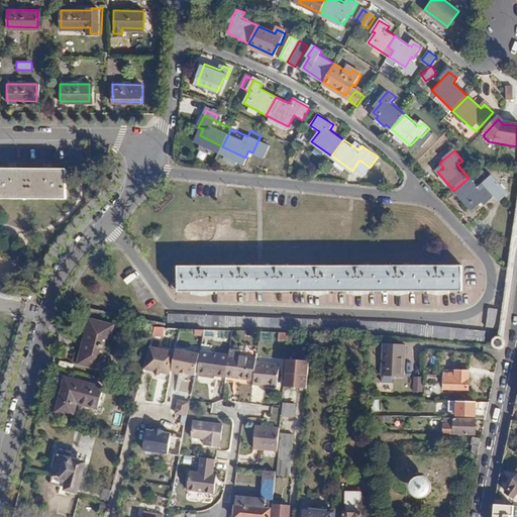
[(64,169),(0,169),(0,198),(65,199),(64,169)]
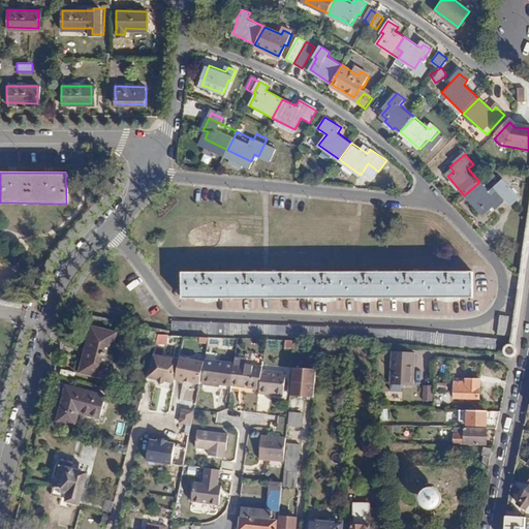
[(489,193),(479,182),(464,195),(480,215),(486,210),(490,215),(504,203),(509,208),(519,200),(502,182),(489,193)]
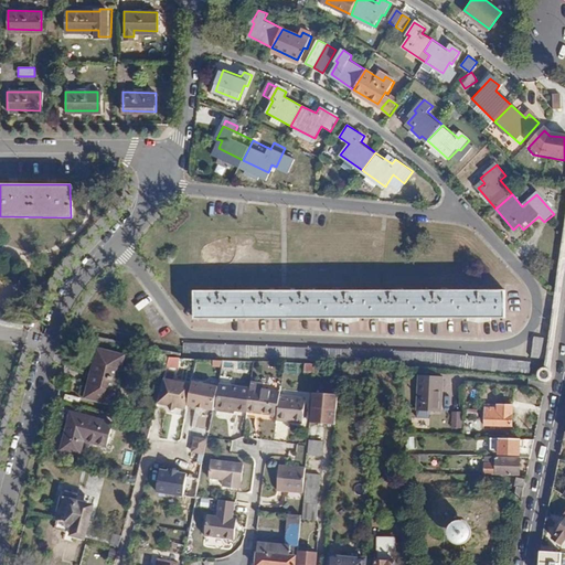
[(284,290),(194,291),(194,319),(284,319),(504,318),(504,290),(287,290),(284,290)]
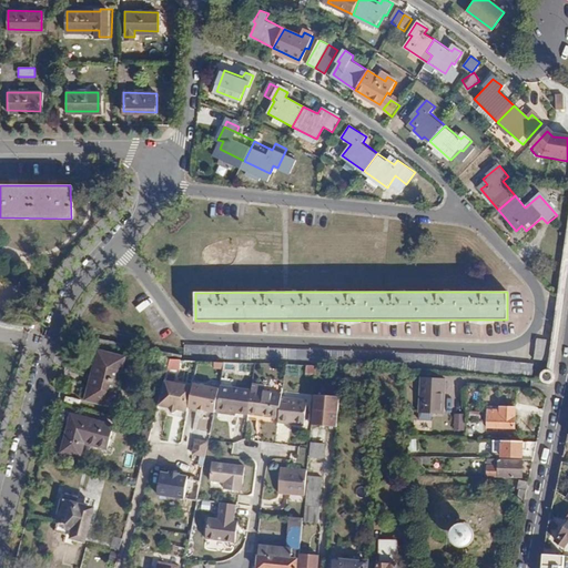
[(383,325),(383,334),(397,335),(398,325),(383,325)]
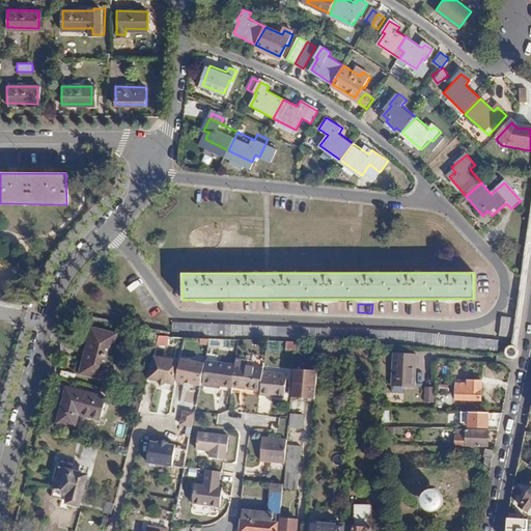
[(515,317),(501,315),(498,335),(512,337),(515,317)]
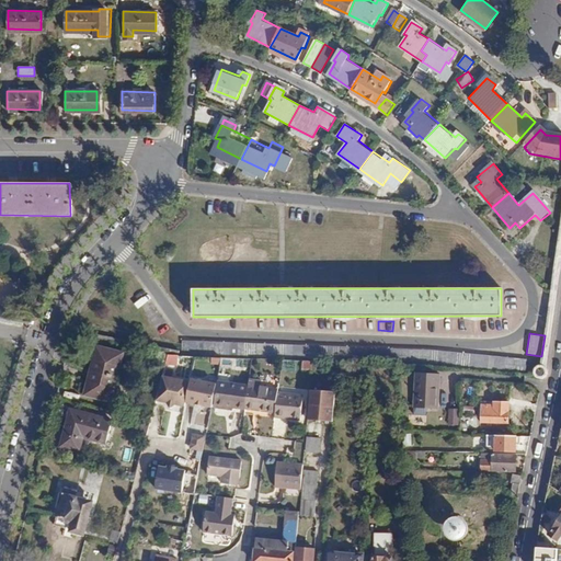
[(438,351),(182,343),(182,356),(432,365),(525,374),(526,359),(438,351)]
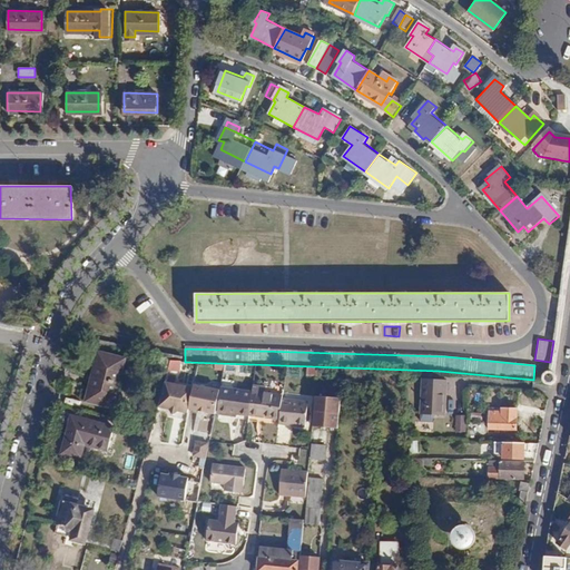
[(94,377),(120,384),(127,357),(100,352),(94,377)]
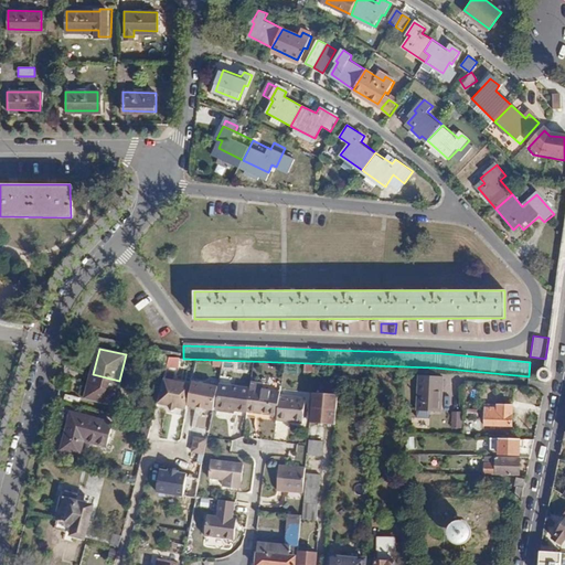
[(179,369),(180,360),(169,358),(168,368),(179,369)]
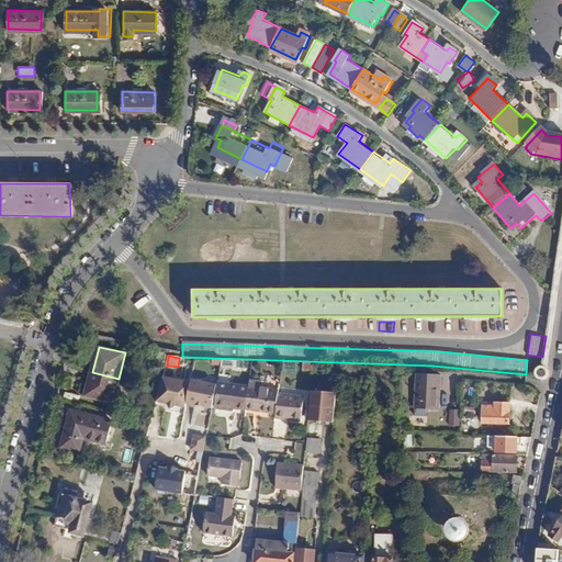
[(351,366),(344,364),(343,379),(350,379),(351,366)]
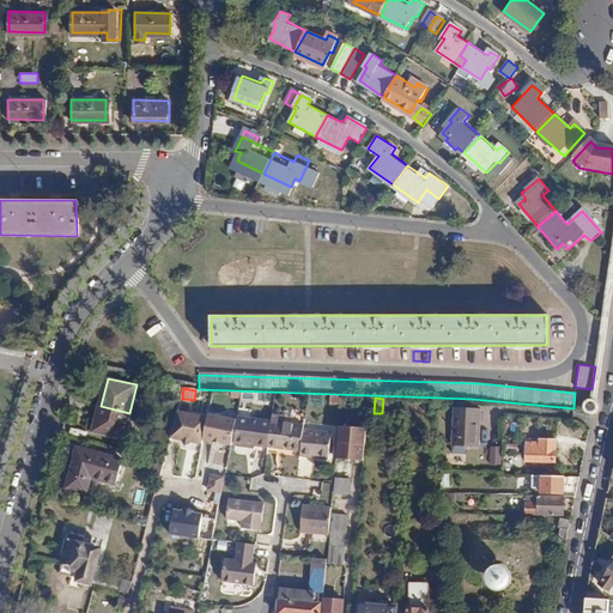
[(129,413),(101,406),(93,432),(122,439),(129,413)]
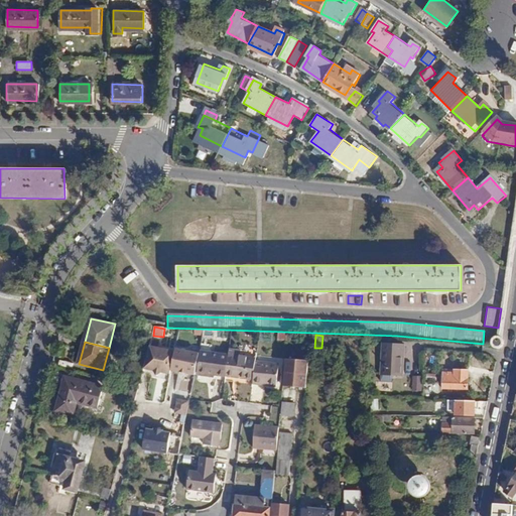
[(404,347),(383,345),(381,376),(403,377),(404,347)]
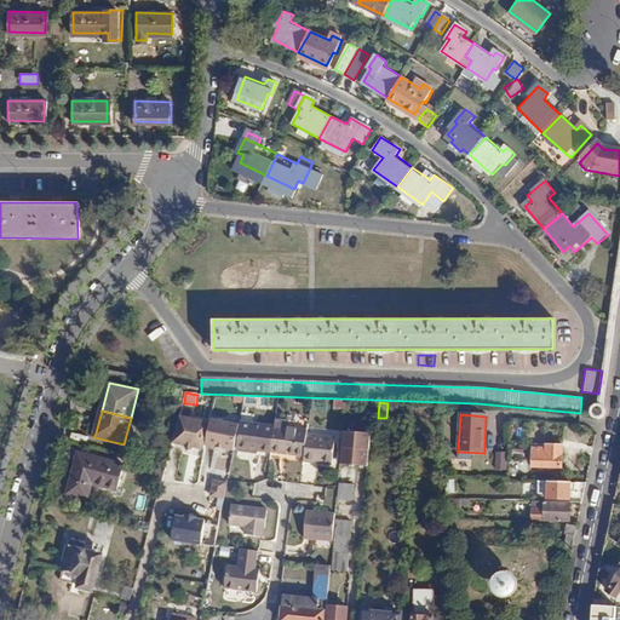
[(202,452),(204,447),(208,425),(178,419),(176,429),(171,446),(183,448),(187,454),(193,451),(202,452)]
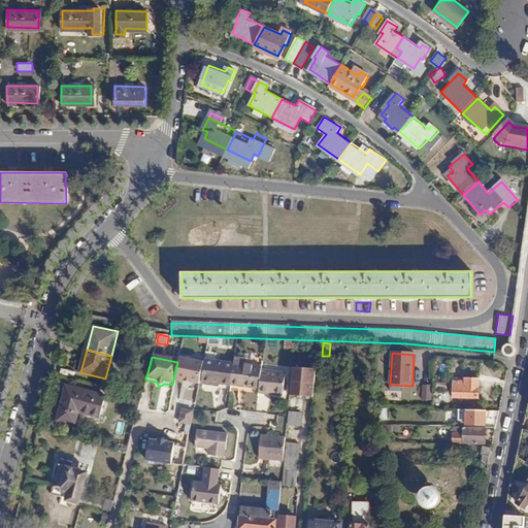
[(228,388),(228,387),(232,365),(210,362),(211,359),(203,357),(198,384),(228,388)]
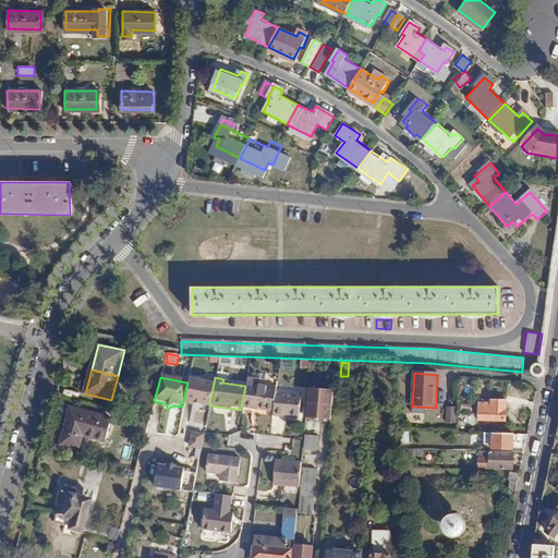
[(211,385),(187,379),(187,383),(183,402),(207,408),(211,385)]
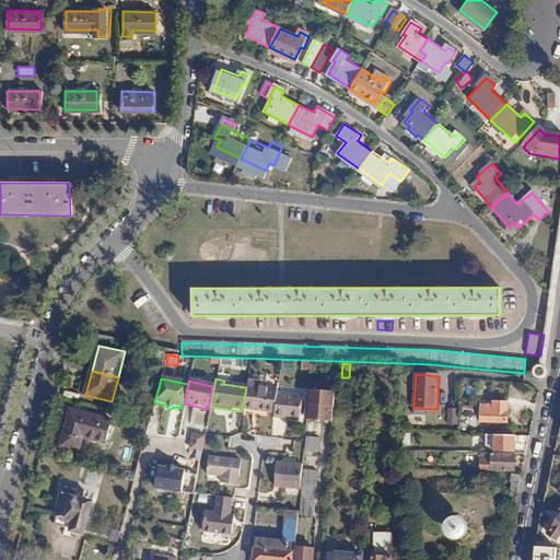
[(242,410),(273,415),(277,395),(277,392),(257,389),(258,383),(246,381),(246,387),(242,410)]
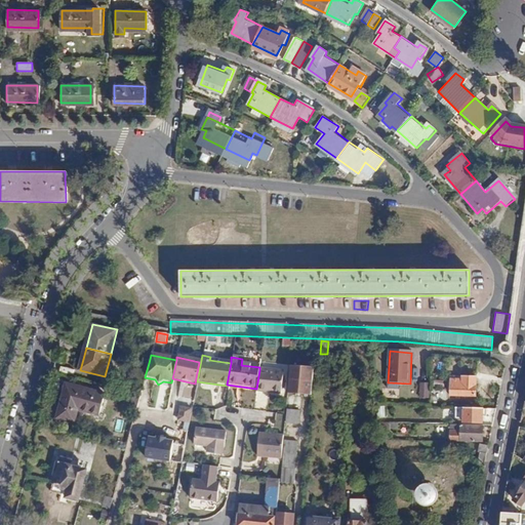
[(283,373),(259,370),(256,389),(256,393),(279,396),(283,373)]
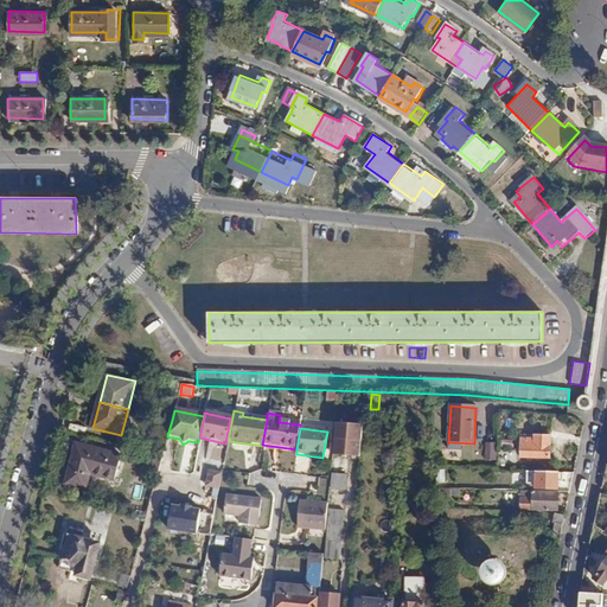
[(363,435),(334,432),(331,465),(359,468),(363,435)]
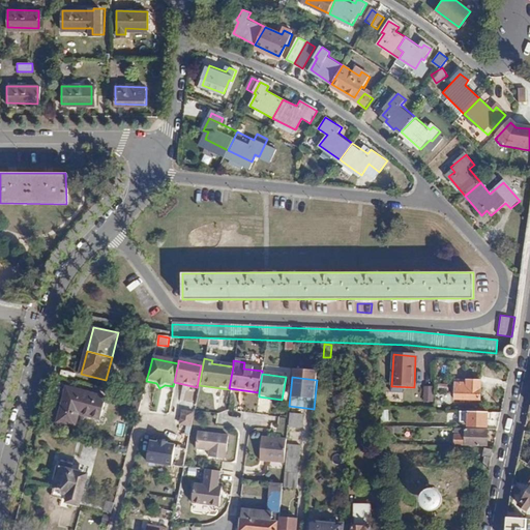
[(479,382),(467,381),(466,385),(455,385),(455,400),(479,401),(479,382)]
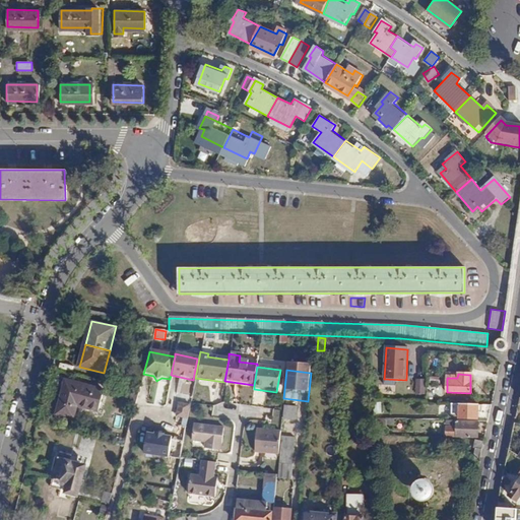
[(104,390),(64,380),(56,414),(73,418),(76,405),(98,410),(104,390)]
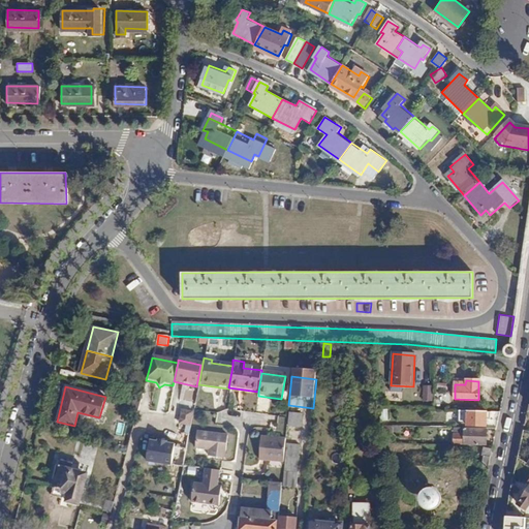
[(432,403),(433,389),(424,389),(423,402),(432,403)]
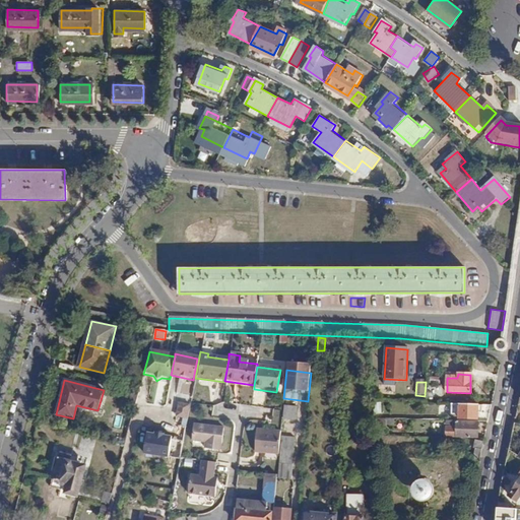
[(186,418),(189,404),(178,402),(176,416),(186,418)]
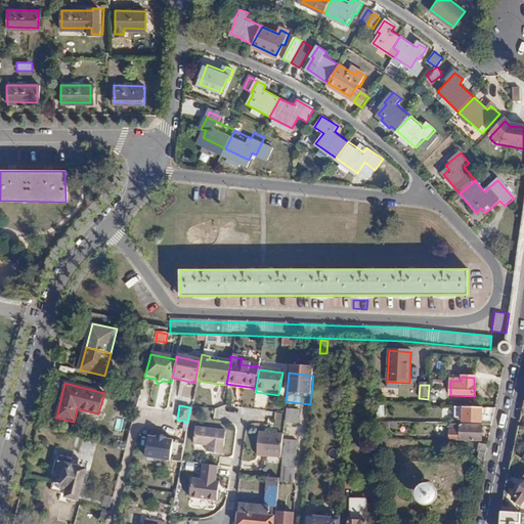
[(482,424),(482,409),(455,408),(455,419),(464,419),(464,423),(482,424)]
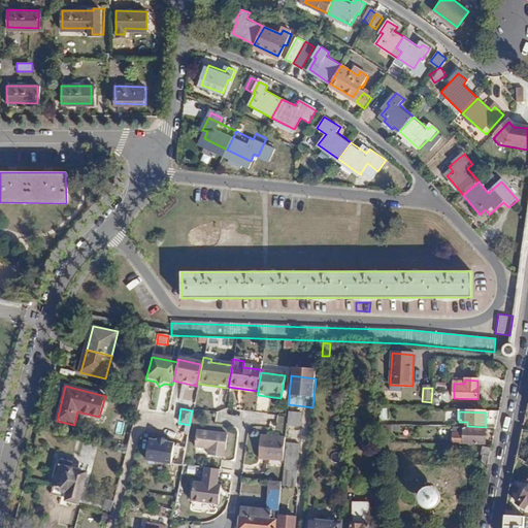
[(283,435),(284,417),(277,416),(275,435),(283,435)]
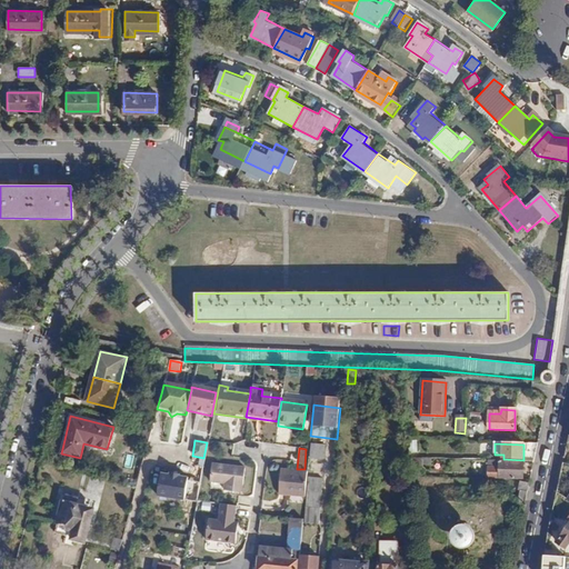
[(323,453),(309,453),(307,468),(320,470),(323,453)]
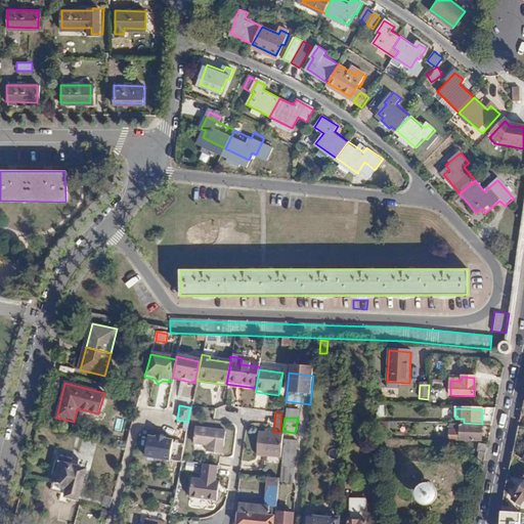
[(481,443),(482,426),(461,426),(460,432),(450,431),(449,442),(481,443)]
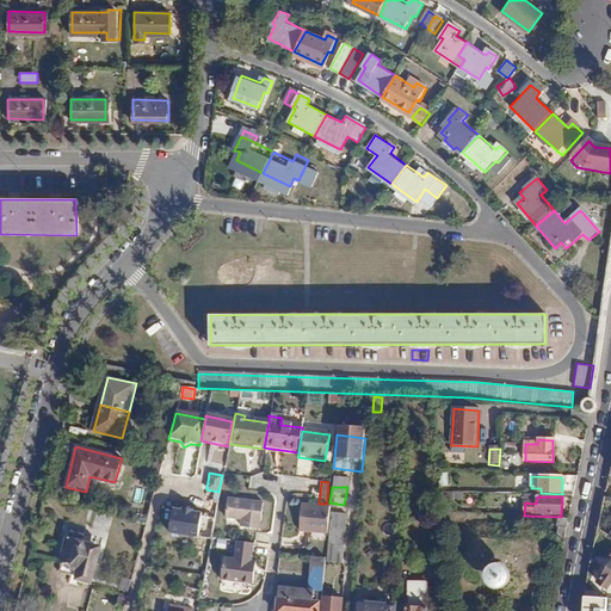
[(261,503),(226,499),(223,517),(239,519),(238,526),(258,529),(261,503)]
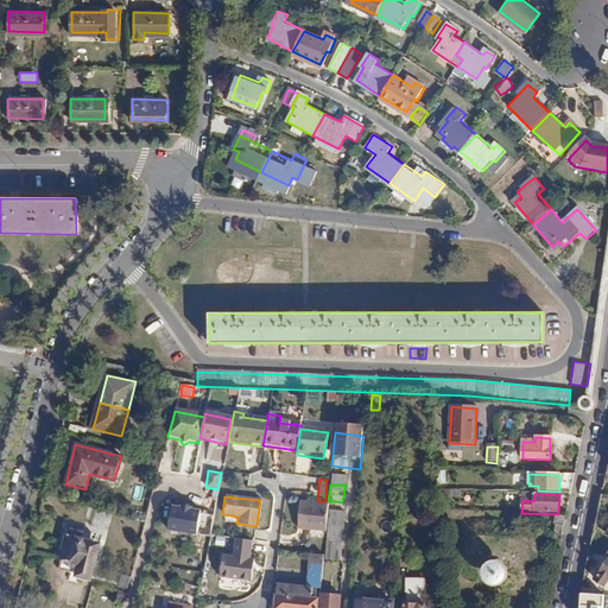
[(323,533),(327,505),(298,502),(296,530),(323,533)]
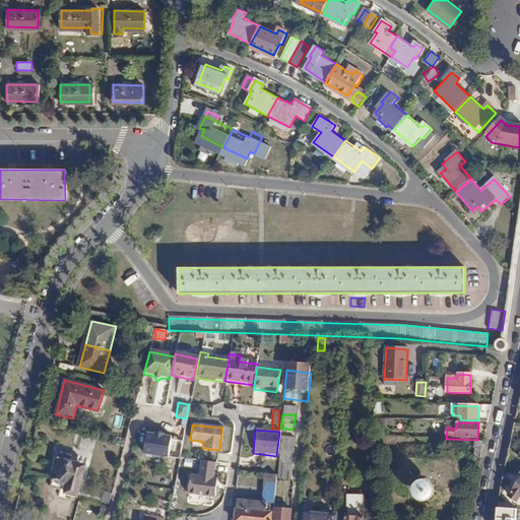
[(294,436),(281,435),(277,461),(290,462),(294,436)]
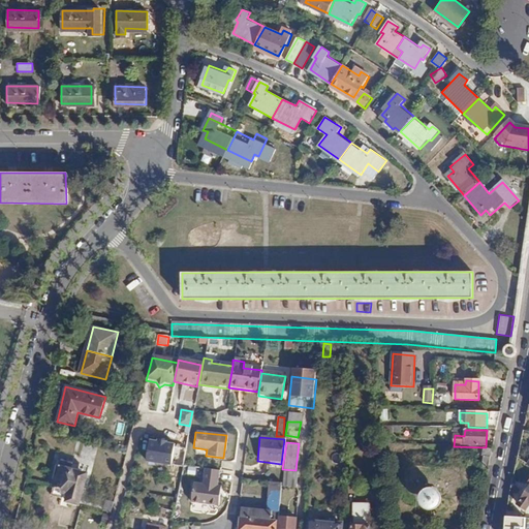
[(173,452),(147,447),(144,468),(169,472),(173,452)]
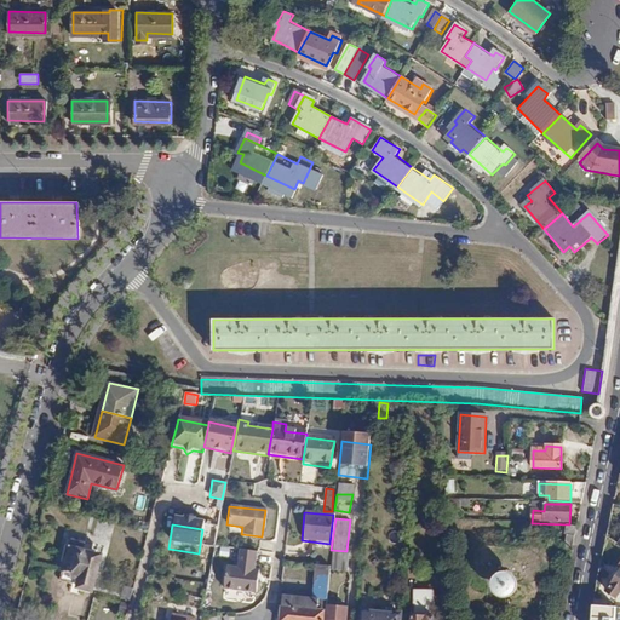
[(84,552),(69,549),(61,578),(73,581),(72,585),(79,587),(78,590),(81,591),(80,593),(89,596),(89,593),(92,593),(101,561),(82,556),(84,552)]
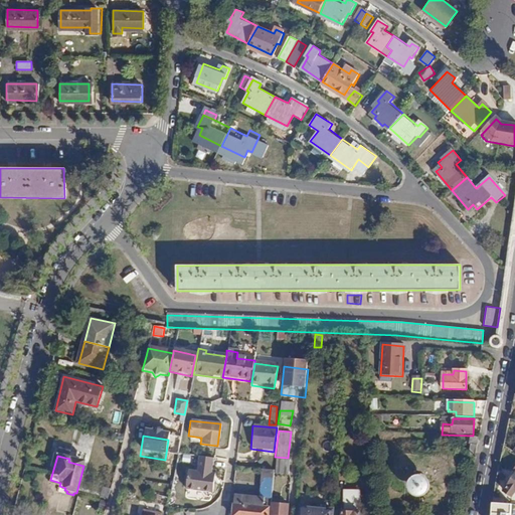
[(210,472),(212,458),(198,456),(197,470),(187,470),(184,489),(212,493),(215,473),(210,472)]
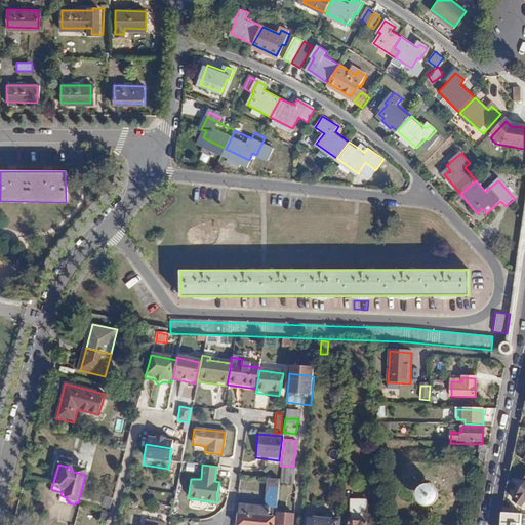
[(524,479),(524,481),(524,484),(514,499),(522,506),(524,500),(524,479)]
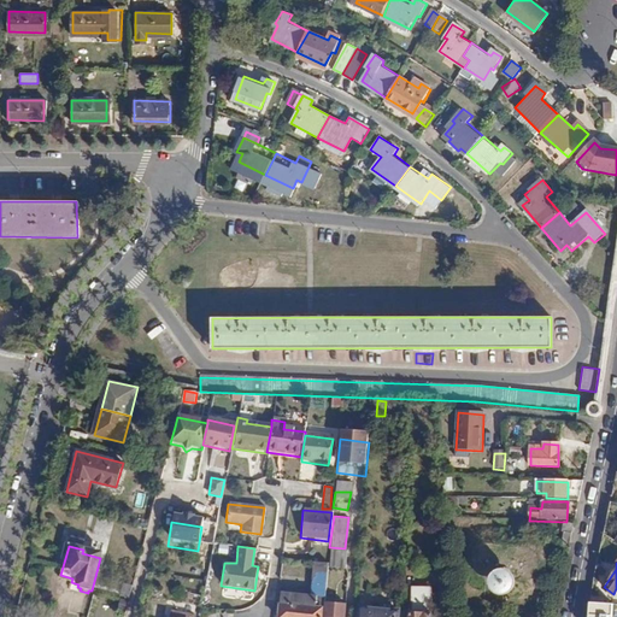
[(325,565),(315,564),(310,597),(280,593),(277,616),(317,616),(318,610),(322,610),(325,565)]
